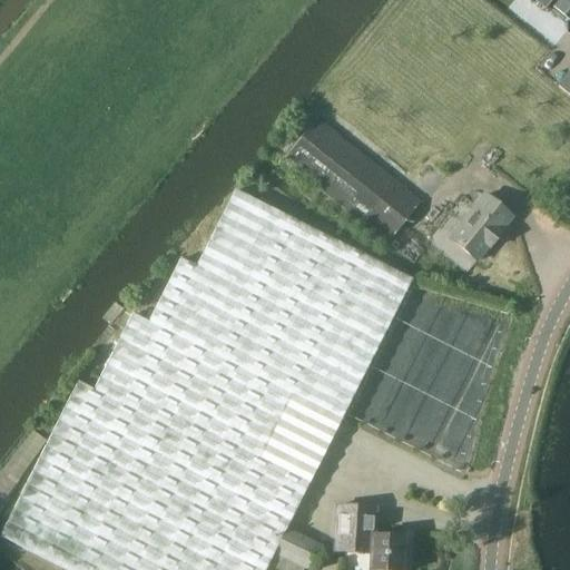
[(532,0),(547,11),(554,0),(532,0)]
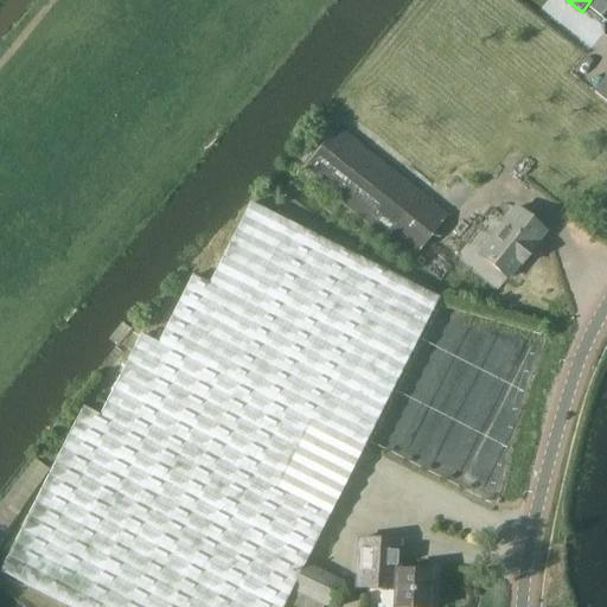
[(337,126),(301,170),(413,260),(448,215),(337,126)]
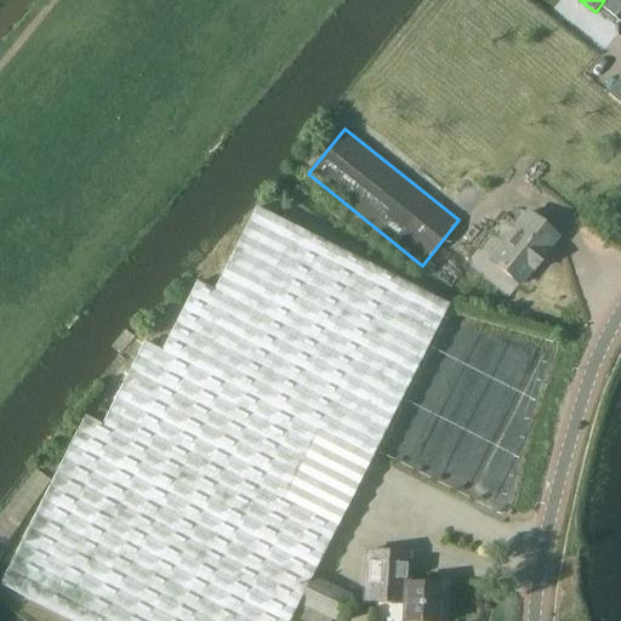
[(448,306),(255,209),(214,292),(197,283),(161,353),(144,343),(102,427),(85,419),(0,586),(69,620),(289,620),(297,603),(332,620),(337,620),(351,596),(311,577),(362,477),(448,306)]
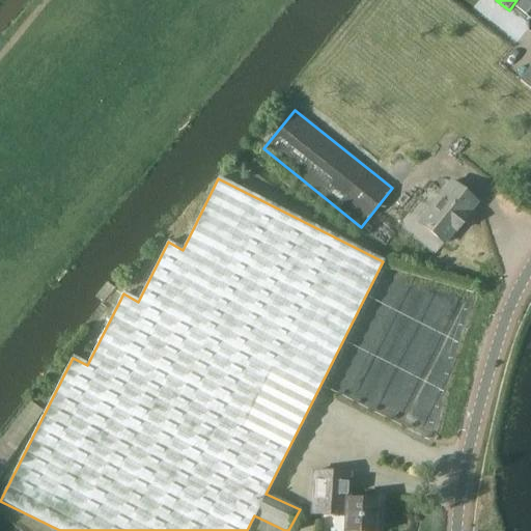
[(450,184),(417,222),(444,245),(476,206),(450,184)]
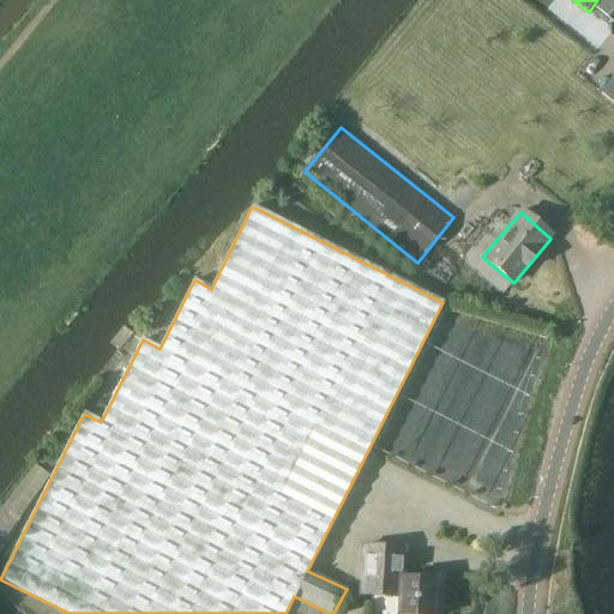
[(402,578),(403,549),(361,547),(359,596),(397,597),(396,613),(432,613),(434,581),(402,578)]
